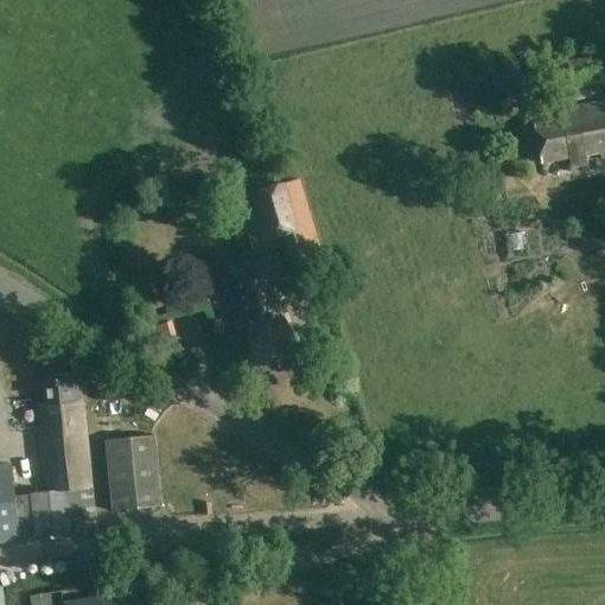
[(567,49),(547,53),(549,64),(570,59),(567,49)]
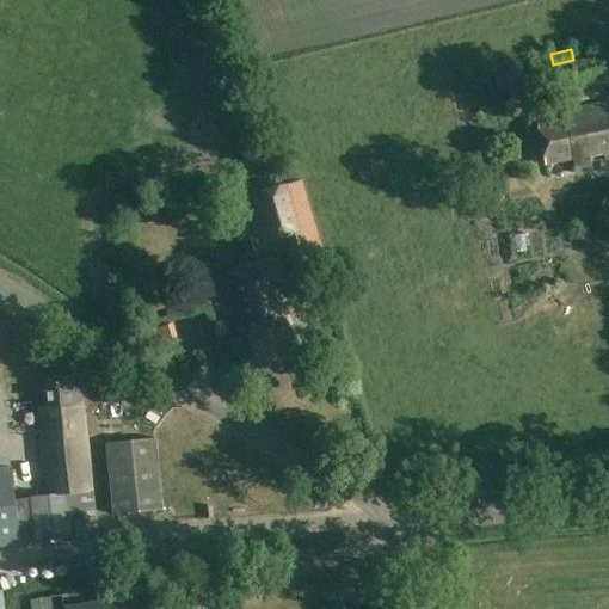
[(608,158),(608,99),(566,109),(567,116),(540,121),(548,162),(576,157),(577,164),(592,161),(591,154),(606,151),(608,158)]
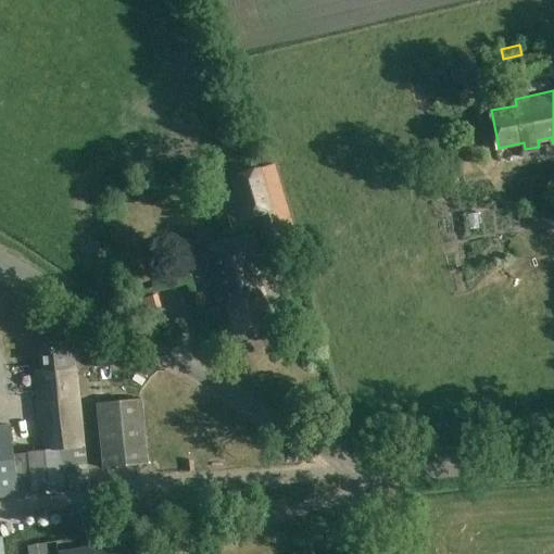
[(276,163),(234,175),(247,217),(263,212),(272,241),(297,234),(276,163)]
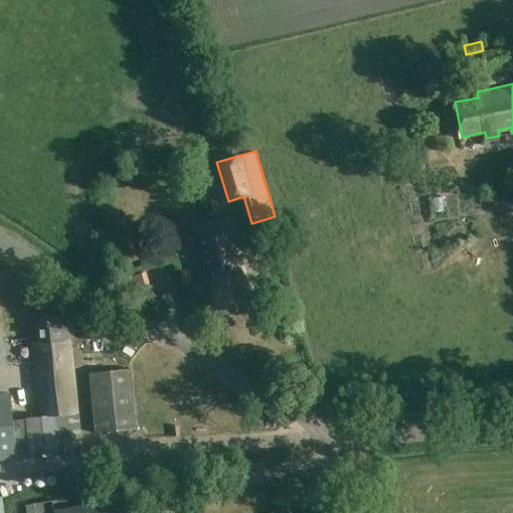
[(219,309),(253,298),(240,257),(247,254),(234,213),(187,228),(204,285),(211,283),(219,309)]
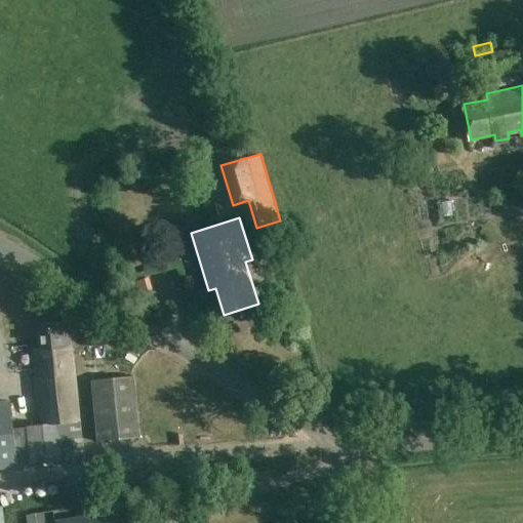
[(193,274),(185,277),(189,289),(197,287),(193,274)]
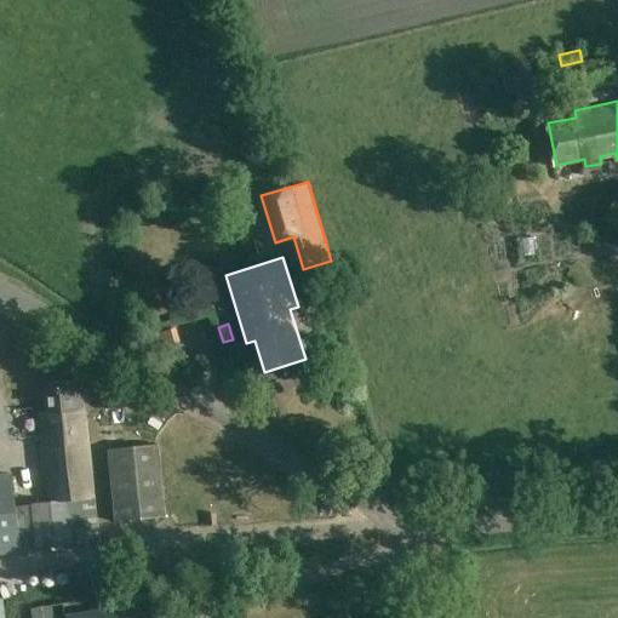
[(0,551),(98,539),(83,379),(46,383),(49,411),(41,412),(44,429),(43,429),(51,502),(17,505),(13,473),(0,474),(0,551)]
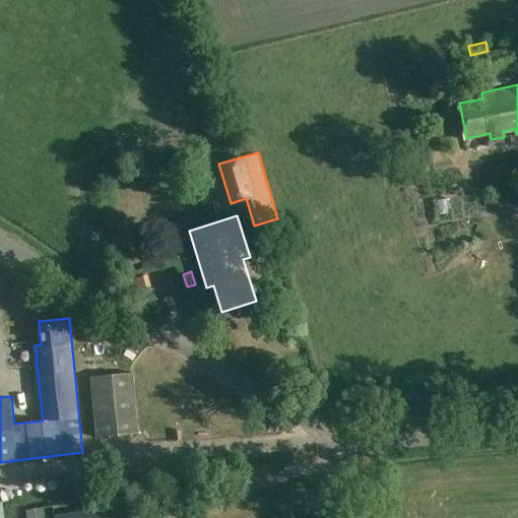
[(134,359),(137,353),(129,348),(125,353),(134,359)]
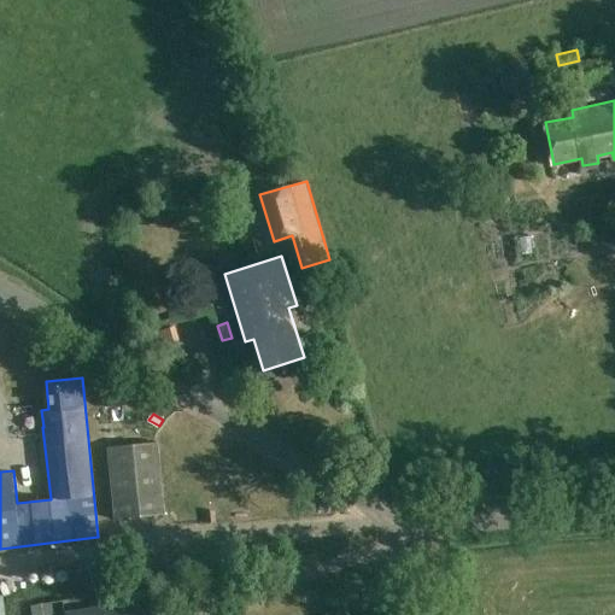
[(158,440),(109,446),(117,517),(167,513),(158,440)]
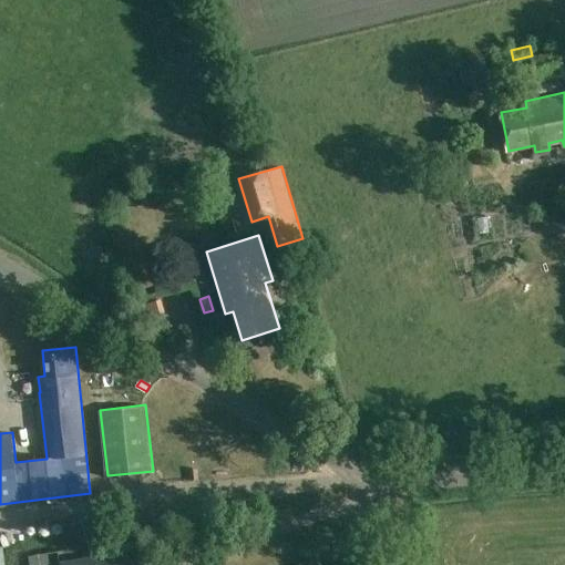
[(145,564),(143,548),(62,561),(62,564),(145,564)]
